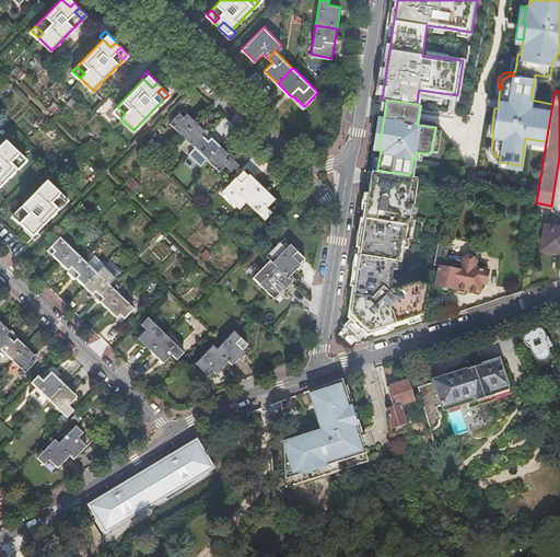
[(113,111),(120,118),(125,114),(117,106),(113,111)]
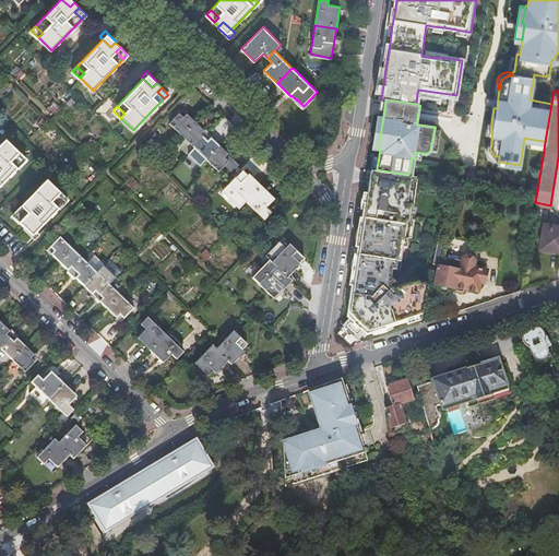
[(233,155),(183,107),(170,120),(219,168),(233,155)]
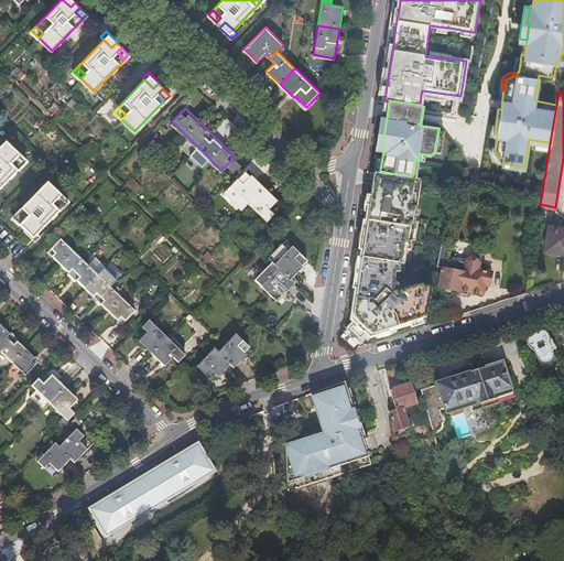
[(381,150),(387,118),(381,118),(376,150),(381,150)]
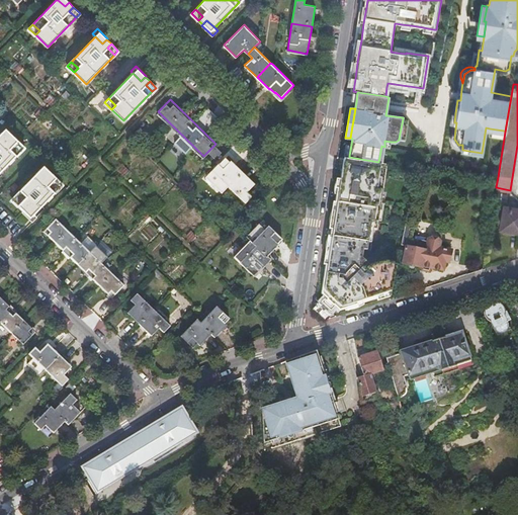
[(403,118),(399,139),(405,140),(409,119),(403,118)]
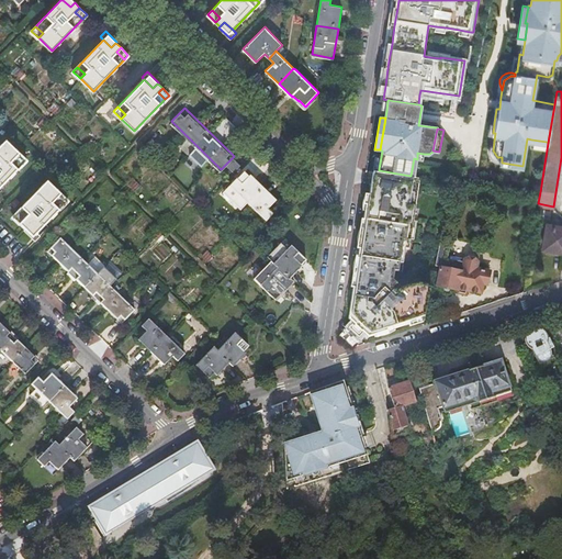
[(6,140),(0,144),(0,186),(22,164),(14,156),(19,153),(6,140)]
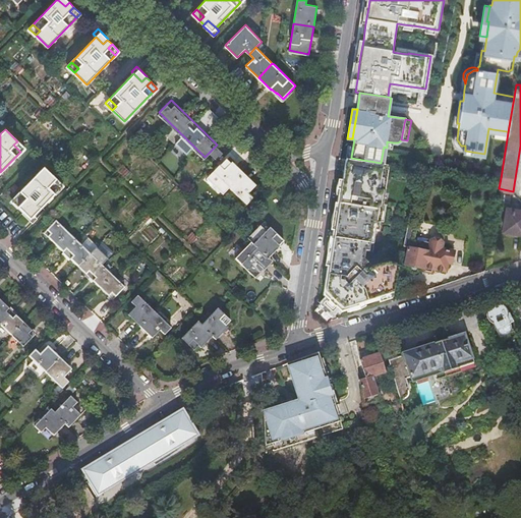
[(457,139),(458,130),(455,133),(454,134),(453,136),(453,139),(454,142),(455,146),(458,148),(461,149),(465,149),(465,146),(461,146),(457,139)]
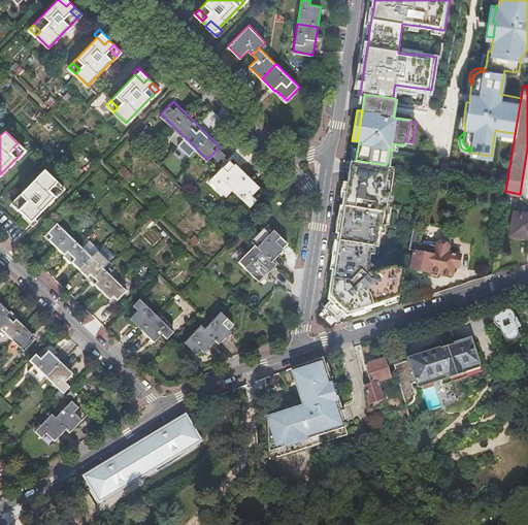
[(25,150),(18,143),(13,146),(21,154),(25,150)]
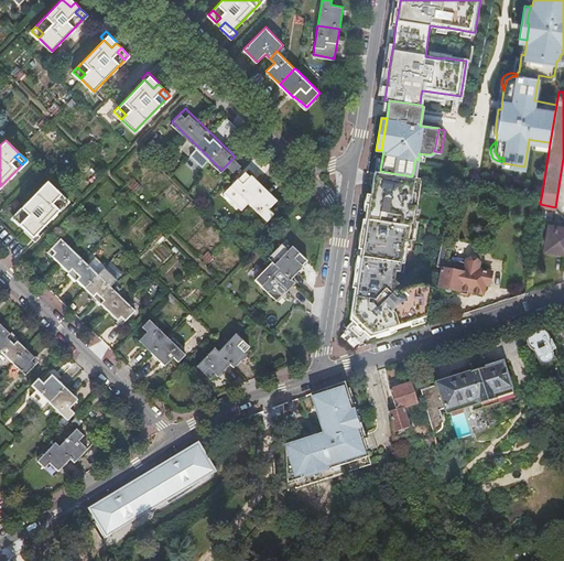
[(380,171),(375,171),(371,194),(369,206),(367,205),(367,209),(364,226),(360,248),(359,255),(361,255),(359,269),(358,269),(355,287),(353,298),(350,316),(350,317),(355,322),(356,323),(359,320),(367,327),(364,331),(365,332),(369,336),(376,334),(396,327),(411,323),(414,322),(414,320),(425,315),(432,284),(418,282),(403,287),(394,279),(396,270),(403,271),(408,247),(411,248),(412,238),(414,227),(416,208),(411,207),(416,176),(415,176),(412,176),(380,171)]
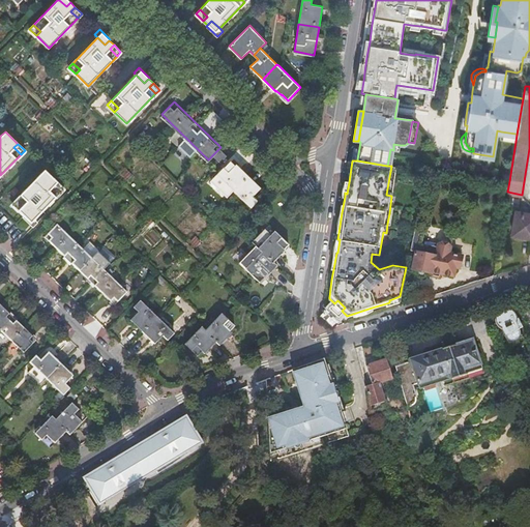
[(234,189),(248,175),(236,163),(228,171),(224,167),(217,173),(234,189)]
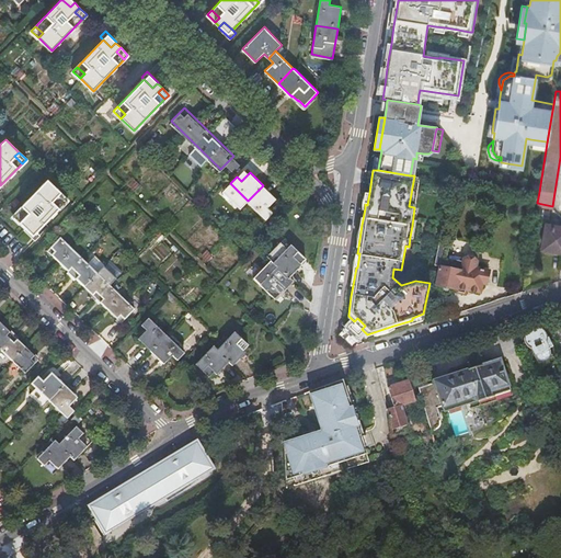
[(416,180),(418,177),(414,175),(409,206),(414,207),(419,180),(416,180)]
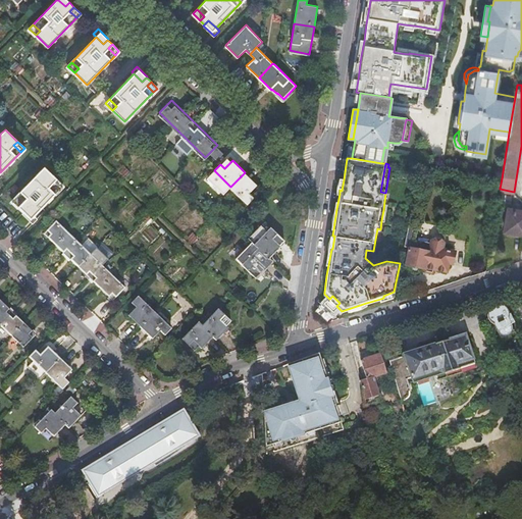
[(44,167),(15,197),(21,203),(17,207),(22,212),(27,208),(35,215),(59,190),(52,183),(56,178),(44,167)]
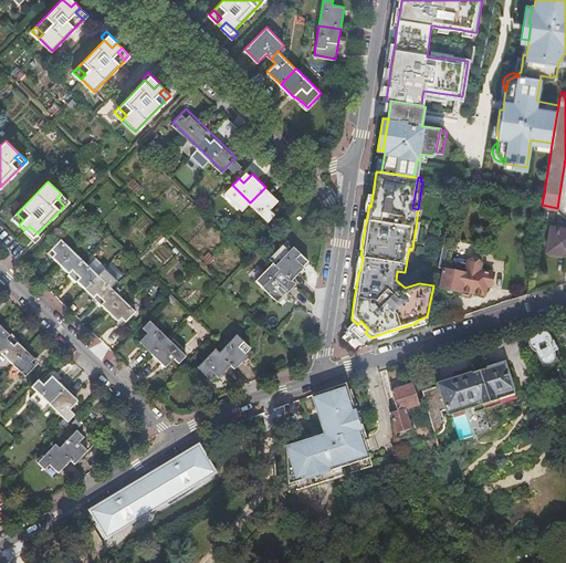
[(279,199),(265,187),(250,202),(268,220),(275,212),(270,208),(279,199)]
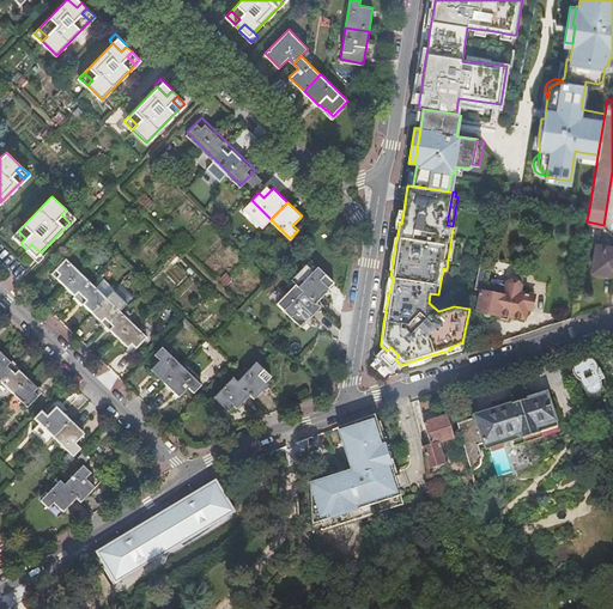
[(74,218),(66,209),(61,214),(70,223),(74,218)]
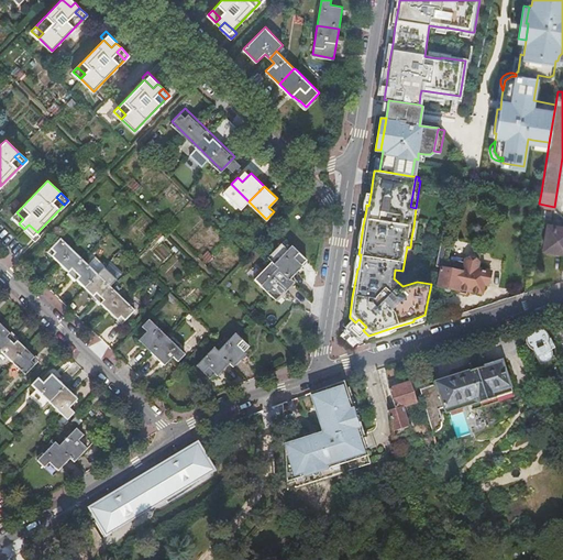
[(23,219),(17,212),(12,217),(19,223),(23,219)]
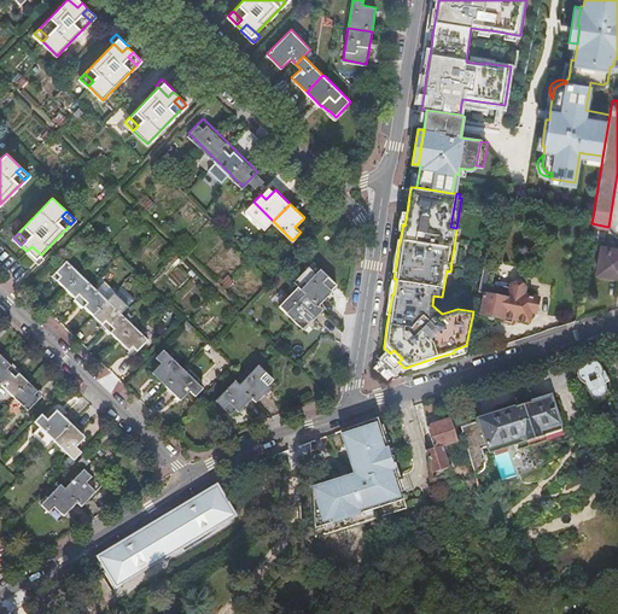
[(617,246),(602,244),(598,272),(617,274),(617,246)]
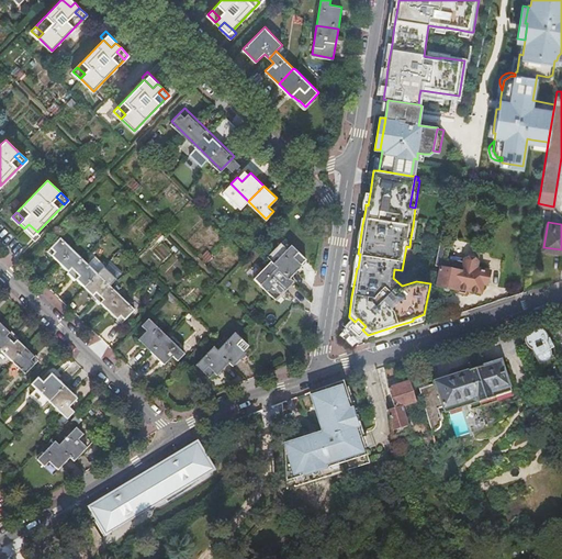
[(40,234),(37,232),(29,224),(24,228),(23,230),(34,241),(40,234)]
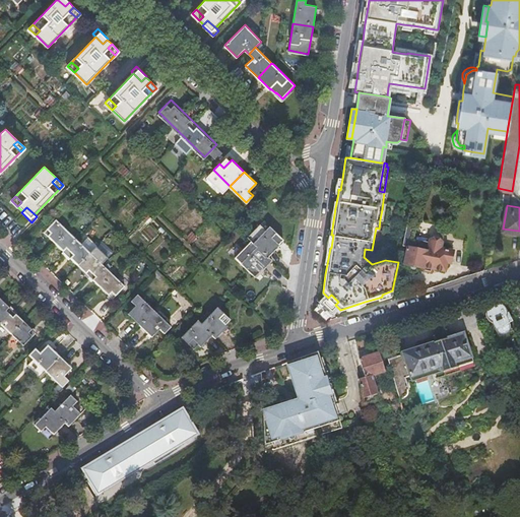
[(44,231),(56,242),(68,229),(56,217),(44,231)]
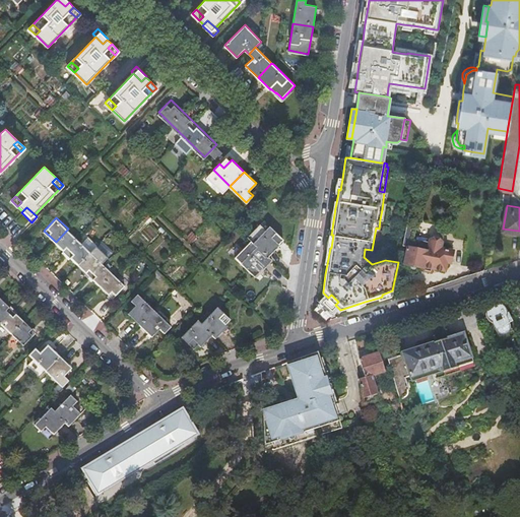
[(251,240),(253,242),(257,246),(257,245),(268,256),(279,244),(278,243),(283,239),(269,225),(266,230),(260,223),(247,237),(251,240)]
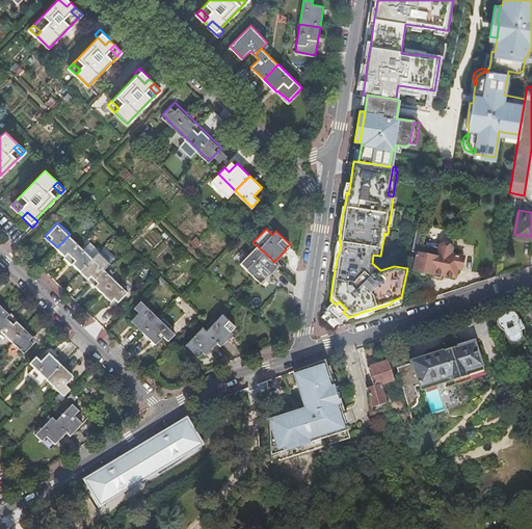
[(70,234),(57,247),(69,259),(81,245),(70,234)]
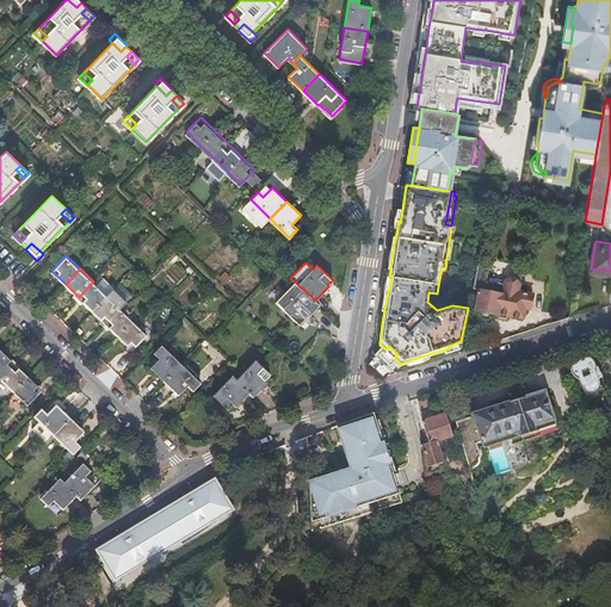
[(473,286),(479,287),(475,308),(482,309),(482,314),(483,317),(488,317),(489,316),(491,311),(499,313),(499,311),(508,313),(524,316),(526,305),(530,307),(534,292),(519,289),(519,285),(517,282),(508,279),(505,282),(504,286),(493,284),(494,273),(493,271),(487,270),(485,271),(476,270),(474,282),(473,286)]
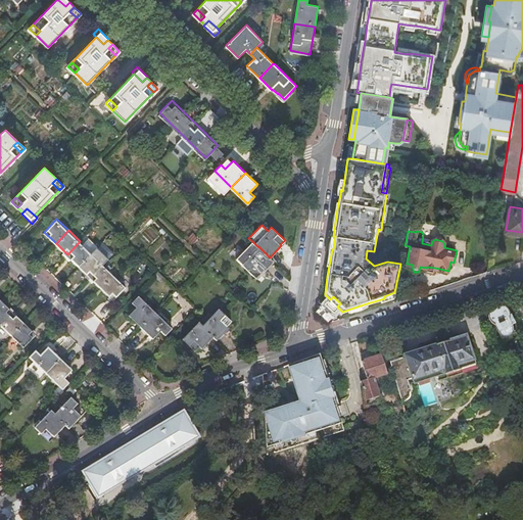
[(335,236),(333,236),(331,236),(330,240),(329,244),(328,249),(329,253),(327,266),(329,266),(332,249),(333,249),(335,236)]
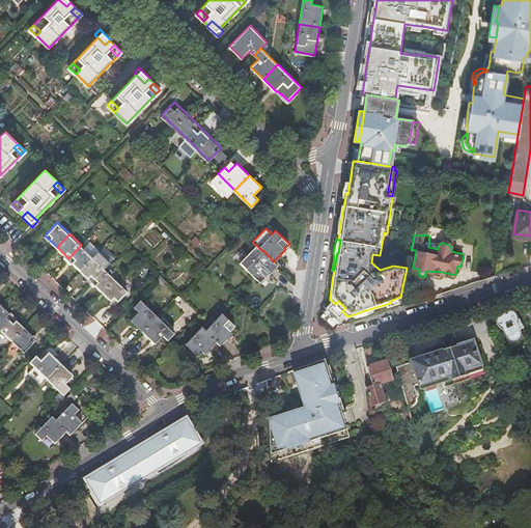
[(68,258),(80,270),(92,256),(81,245),(68,258)]
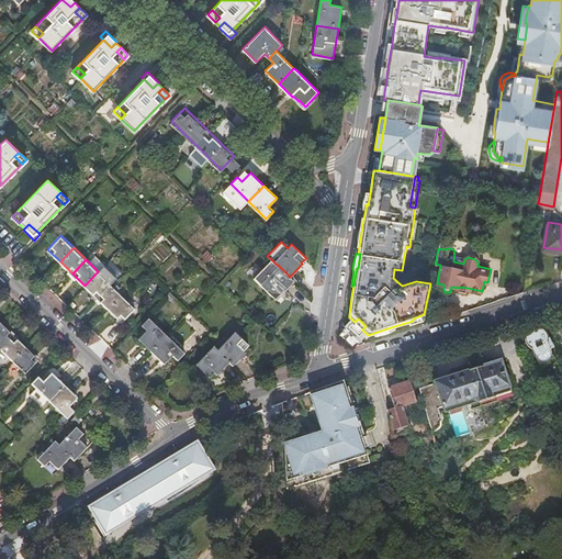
[(278,265),(278,266),(273,261),(271,259),(255,278),(276,298),(280,292),(281,293),(294,280),(290,277),(278,265)]
